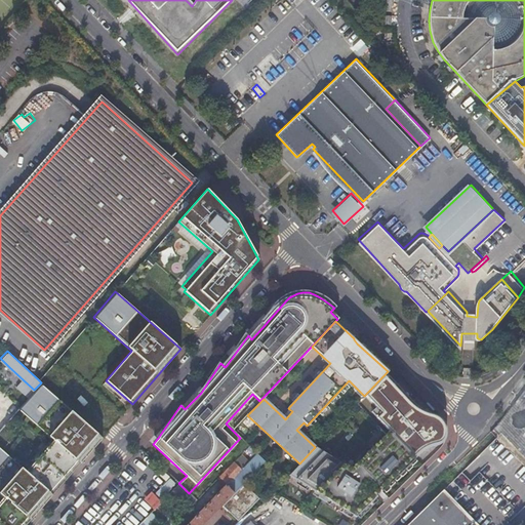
[(23,379),(9,367),(3,373),(16,385),(23,379)]
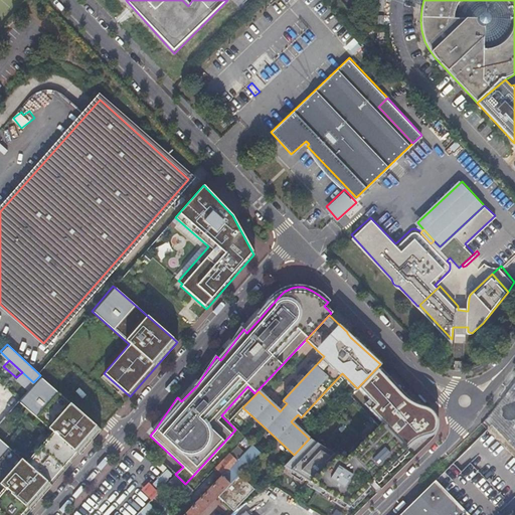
[(39,376),(20,397),(36,411),(33,414),(52,432),(25,462),(0,440),(0,484),(3,487),(0,490),(0,514),(24,514),(101,430),(39,376)]
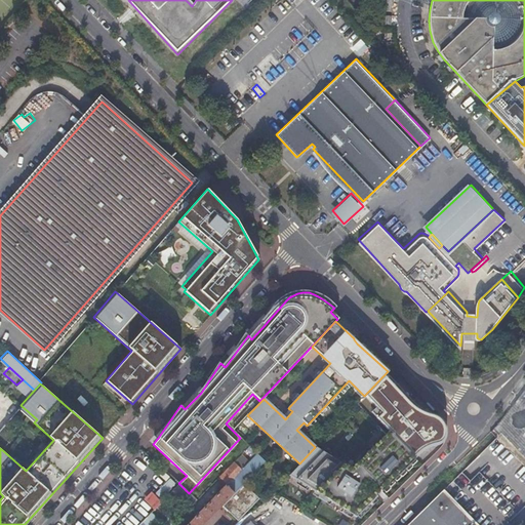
[(371,499),(402,470),(427,445),(427,442),(427,428),(416,417),(404,404),(394,394),(369,417),(369,431),(303,496),(308,501),(319,513),(327,522),(328,523),(344,523),(347,523),(365,506),(371,499)]
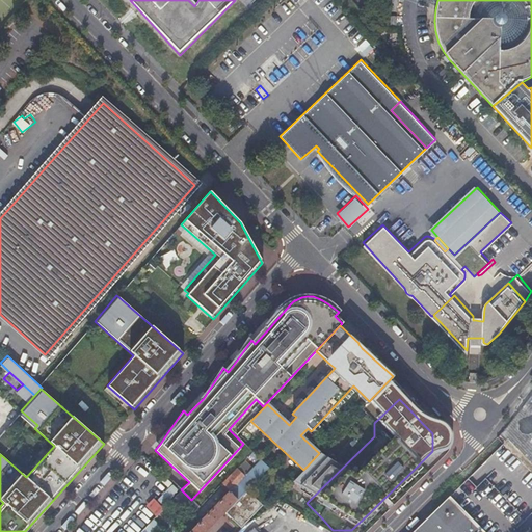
[(94,435),(114,455),(124,444),(104,427),(101,418),(107,416),(104,404),(101,402),(81,424),(87,429),(94,435)]
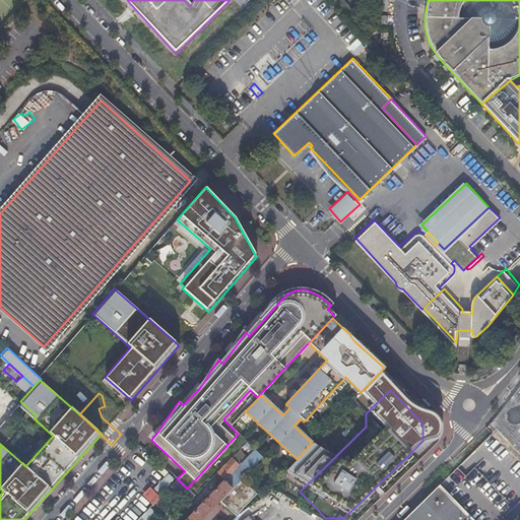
[(17,404),(34,418),(37,415),(20,401),(17,404)]
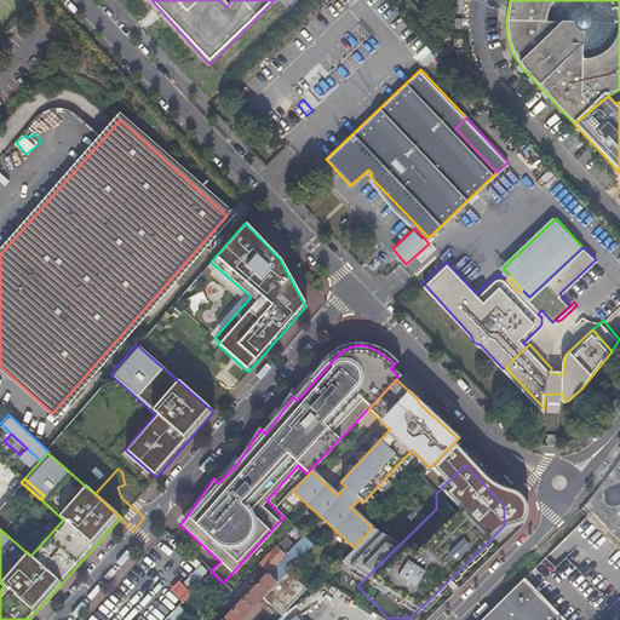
[(585,505),(593,514),(603,504),(596,495),(585,505)]
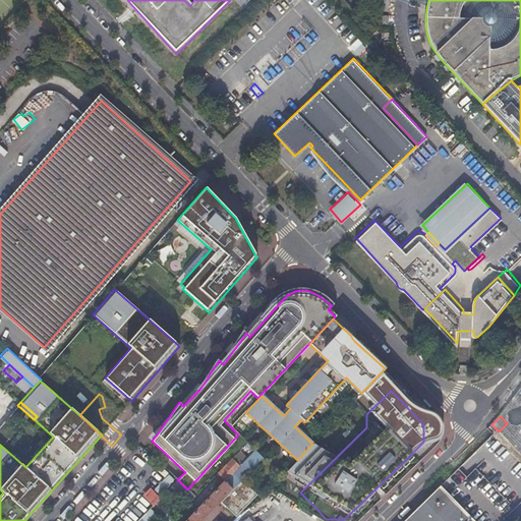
[(441,485),(476,520),(518,520),(520,518),(520,463),(491,436),(441,485)]
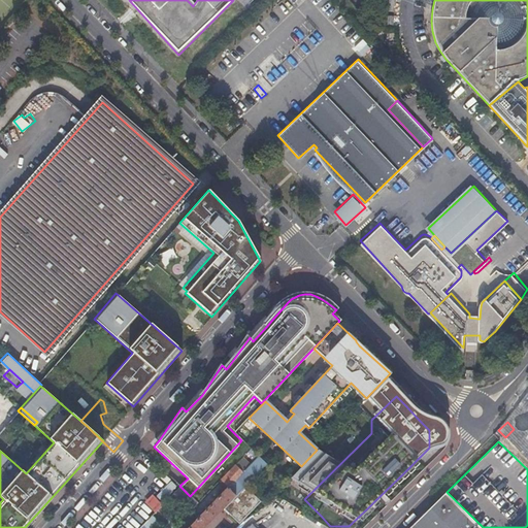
[(257,454),(254,451),(249,456),(254,460),(258,457),(258,456),(257,454)]
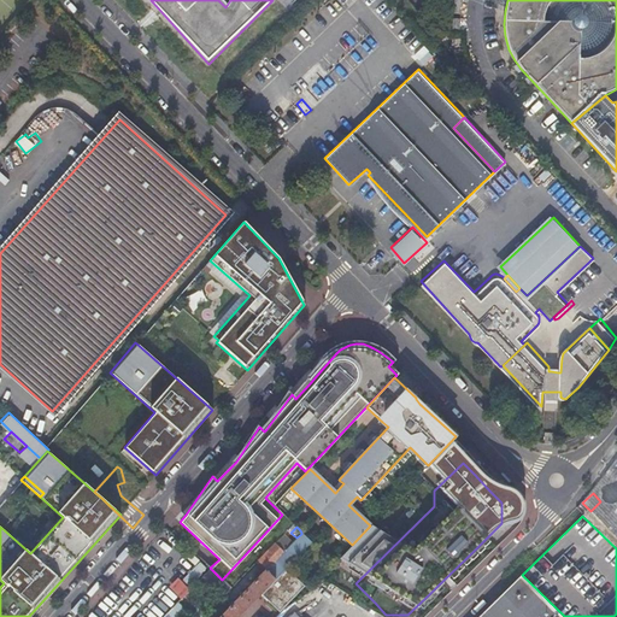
[(275,542),(258,560),(268,569),(283,552),(292,544),(282,534),(275,542)]
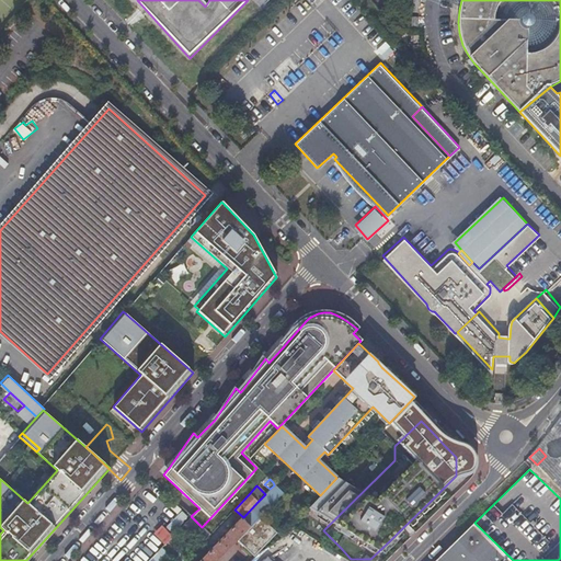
[(283,493),(274,485),(270,489),(258,502),(243,517),(241,519),(250,527),(260,516),(283,493)]
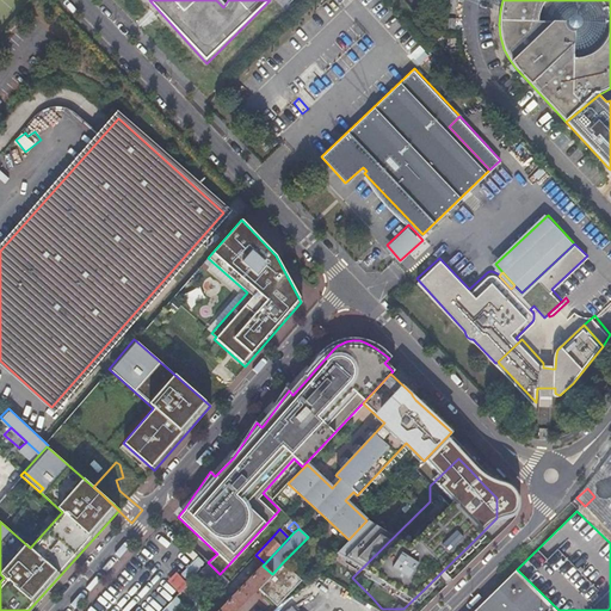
[(265,563),(255,555),(253,556),(263,566),(265,563)]
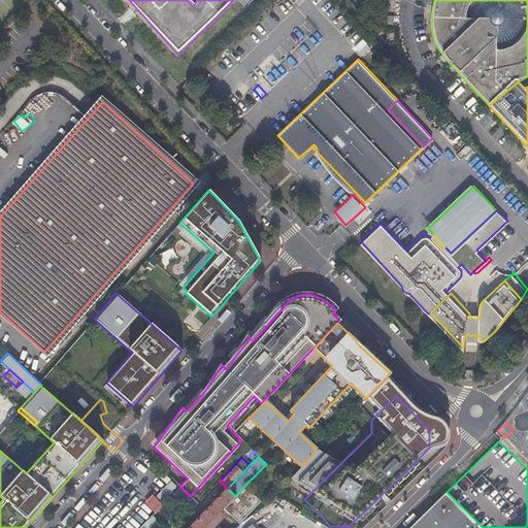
[(260,501),(254,495),(244,486),(235,496),(223,508),(238,524),(260,501)]
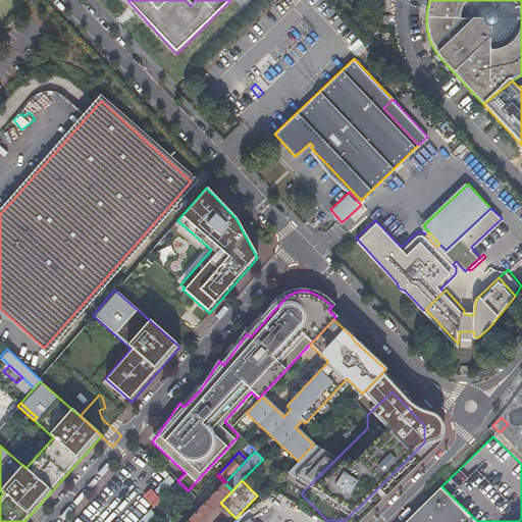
[(196,497),(188,490),(178,481),(173,486),(191,503),(196,497)]
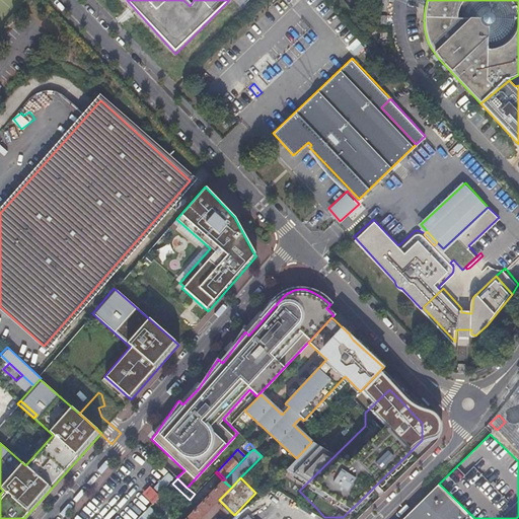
[(223,480),(184,518),(200,518),(219,500),(231,488),(223,480)]
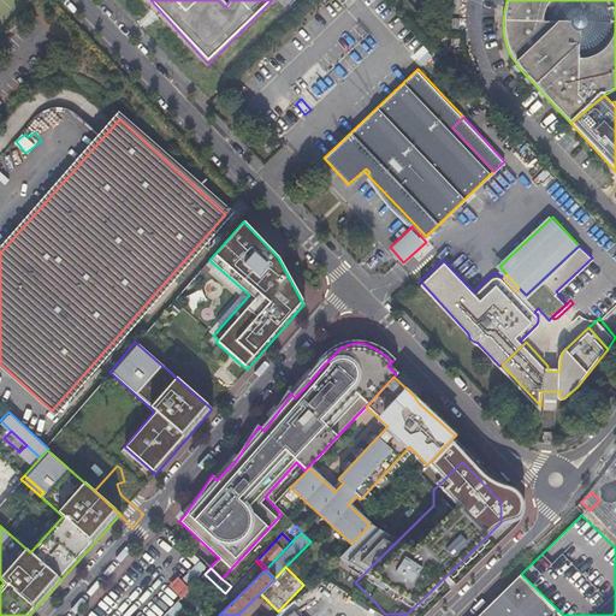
[(206,584),(201,578),(193,586),(199,592),(206,584)]
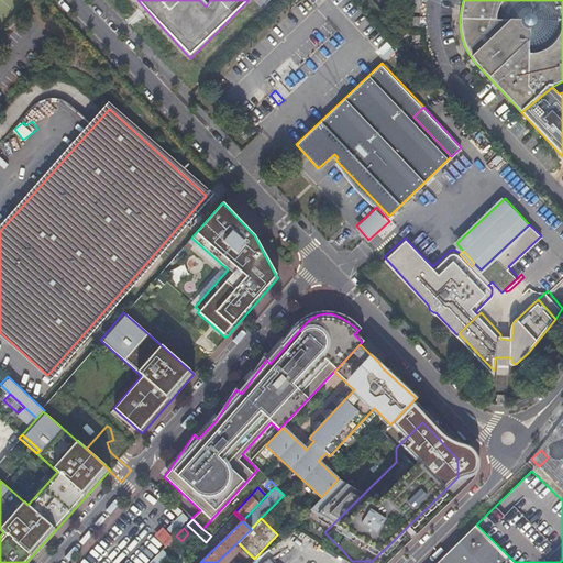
[(508,562),(474,528),(437,562),(508,562)]
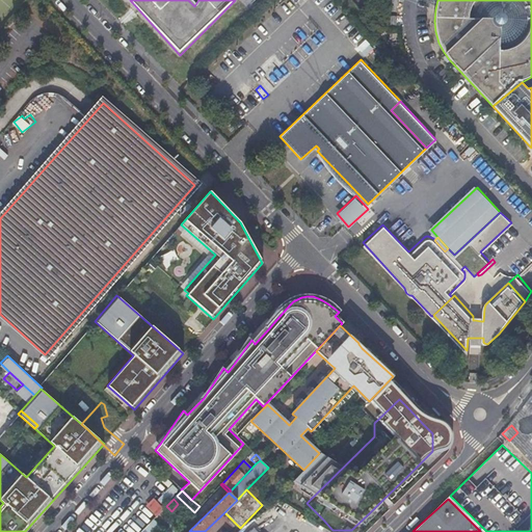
[(103,504),(82,528),(87,531),(101,531),(103,529),(106,531),(109,531),(116,525),(112,520),(116,514),(103,504)]
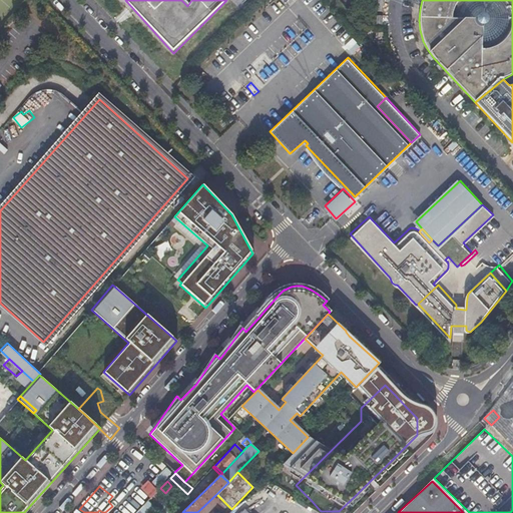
[(165,493),(160,488),(152,496),(147,501),(152,506),(165,493)]
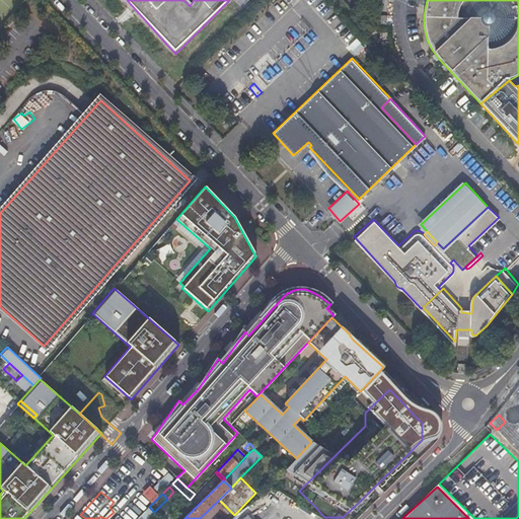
[(154,512),(149,507),(145,511),(150,516),(154,512)]
